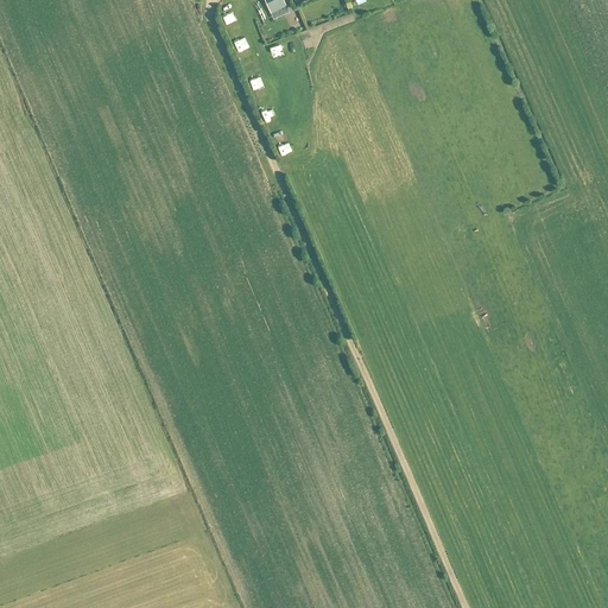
[(265,0),(273,19),(289,12),(285,4),(291,0),(265,0)]
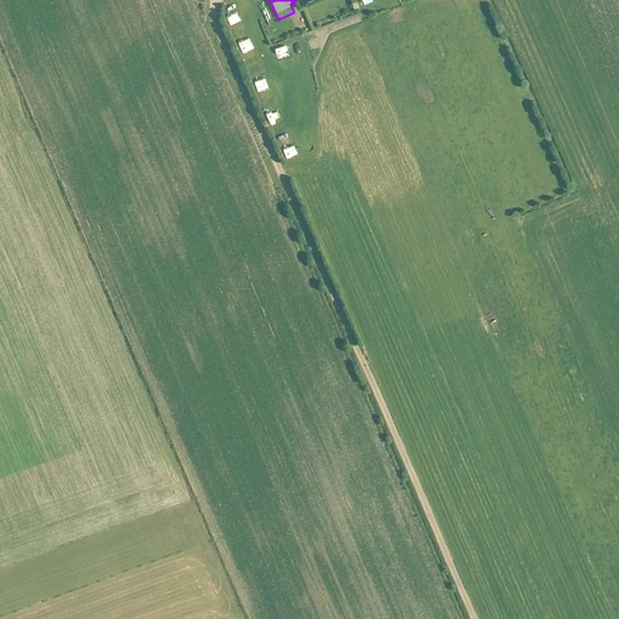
[(294,38),(285,42),(289,48),(296,44),(294,38)]
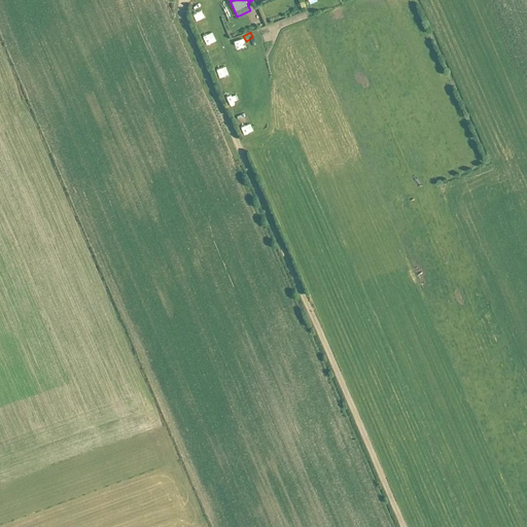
[(212,59),(218,57),(214,45),(209,47),(212,59)]
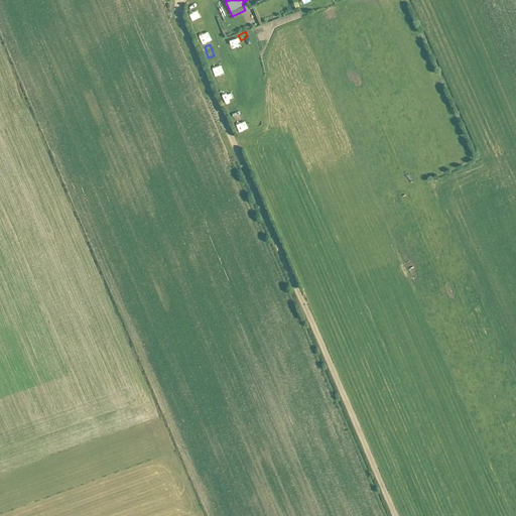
[(213,66),(216,76),(225,73),(222,62),(213,66)]
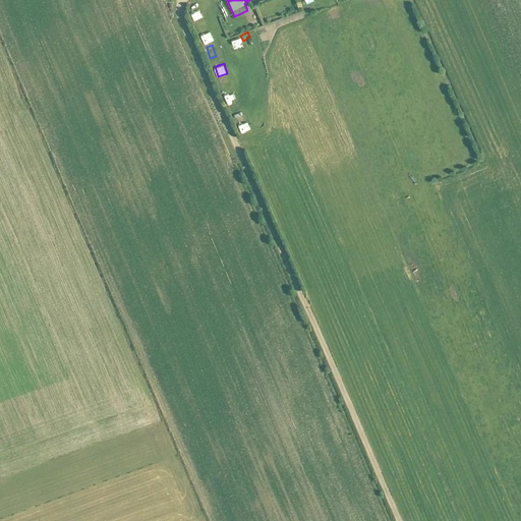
[(230,89),(224,90),(228,102),(233,101),(230,89)]
